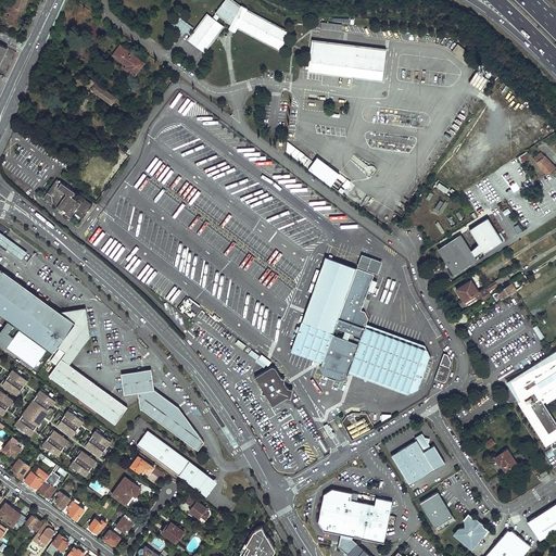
[(251,15),(227,0),(224,0),(216,11),(217,12),(213,17),(212,20),(207,16),(192,38),(204,47),(220,26),(215,22),(216,21),(219,16),(222,14),(238,25),(280,48),(287,34),(251,15)]
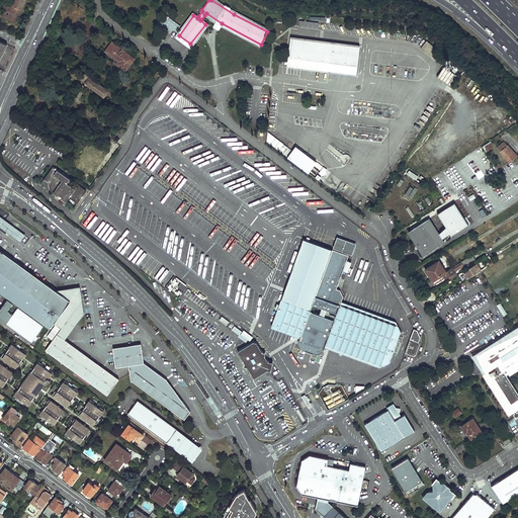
[(234,12),(216,0),(211,0),(234,14),(267,31),(261,45),(222,23),(206,13),(204,15),(216,22),(213,27),(219,29),(221,25),(261,47),(270,30),(234,12)]
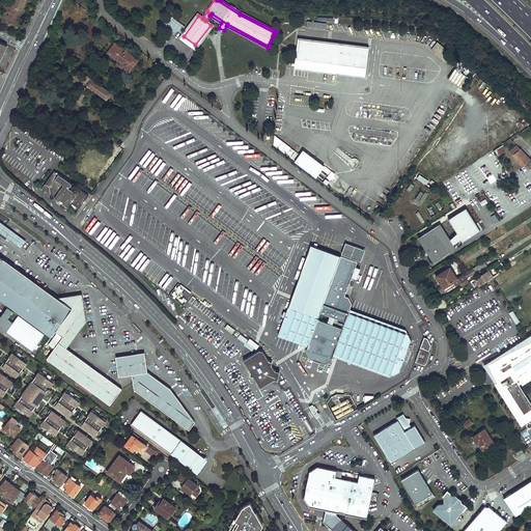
[(214,24),(206,20),(205,21),(211,25),(195,45),(184,36),(198,16),(202,19),(203,17),(198,14),(179,39),(194,50),(214,24)]
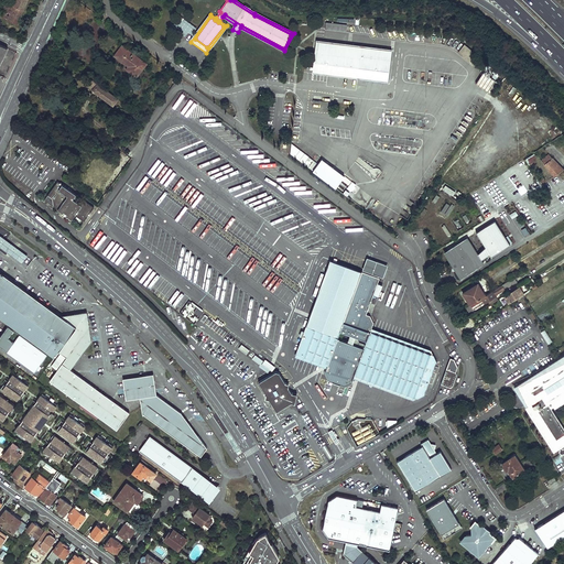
[(187,32),(192,34),(196,26),(179,17),(173,28),(186,35),(187,32)]
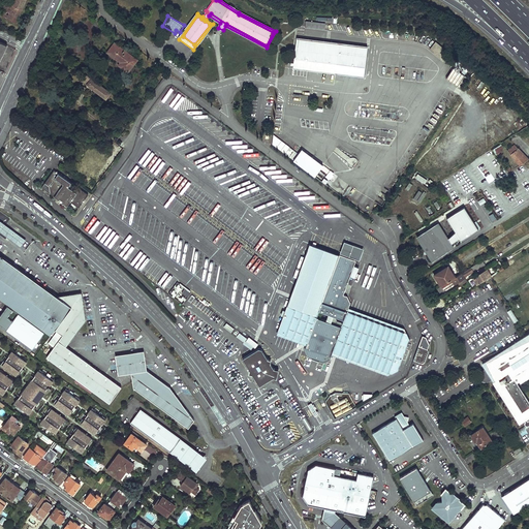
[(306,21),(305,28),(324,29),(325,23),(306,21)]
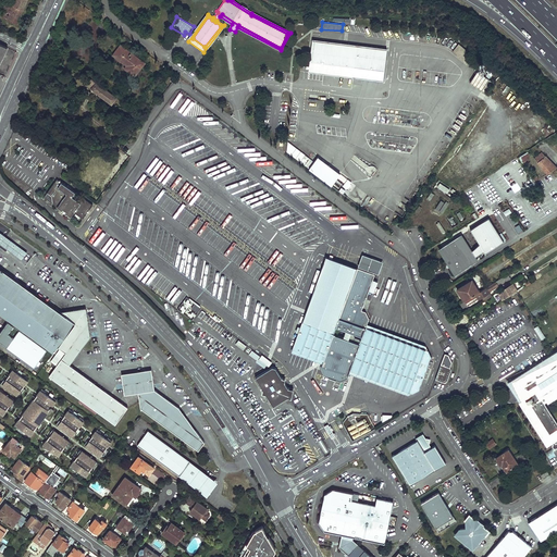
[(386,50),(312,41),(308,70),(383,78),(386,50)]
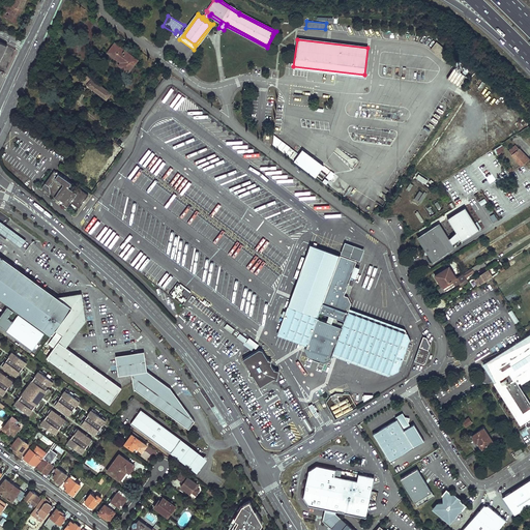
[(430,49),(441,58),(447,51),(436,41),(430,49)]
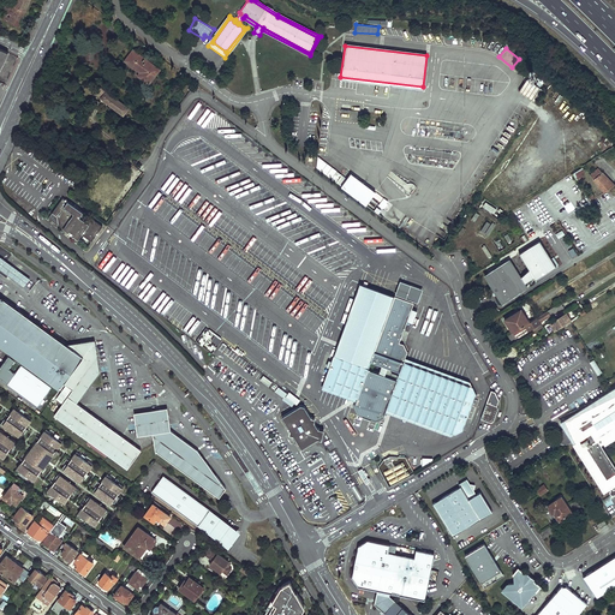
[(147,82),(157,69),(135,52),(126,61),(142,73),(141,77),(147,82)]
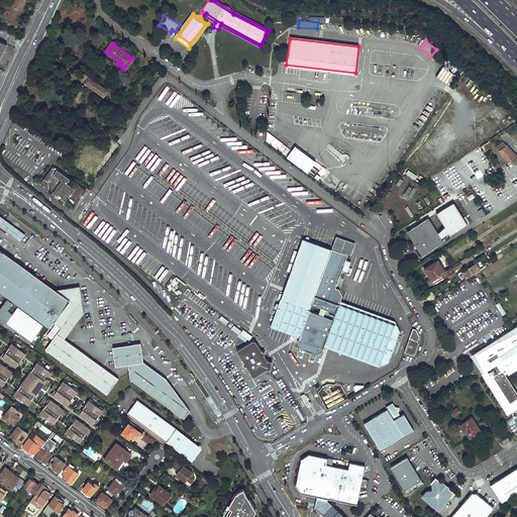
[(132,58),(123,69),(126,71),(132,63),(136,66),(139,64),(132,58)]
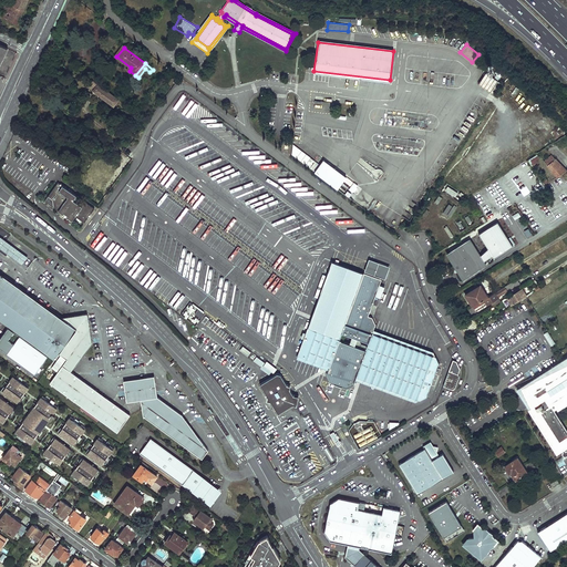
[(486,73),(478,84),(492,93),(500,82),(486,73)]
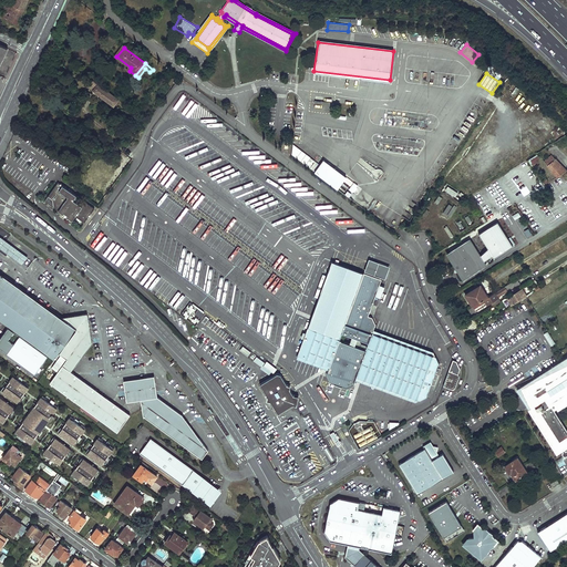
[(90,79),(85,85),(114,106),(119,100),(90,79)]
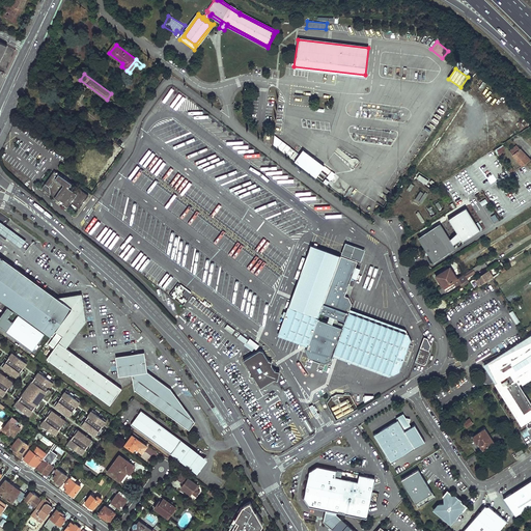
[(286,155),(290,148),(276,137),(272,143),(286,155)]
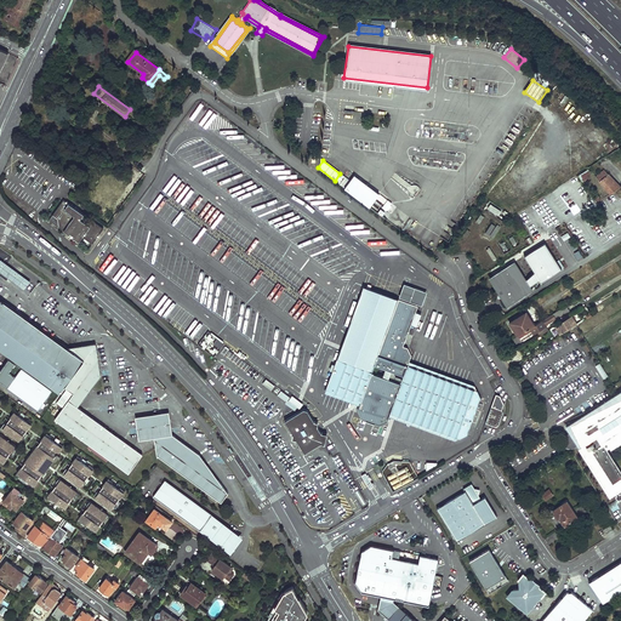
[(107,181),(114,171),(110,169),(103,178),(107,181)]
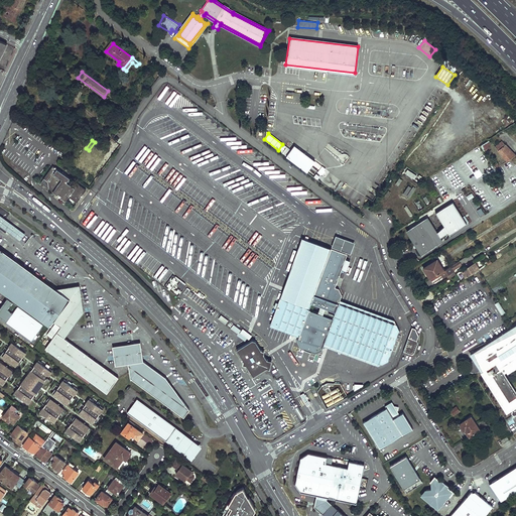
[(491,144),(489,140),(480,146),(480,147),(482,147),(484,151),(487,149),(486,146),(491,144)]
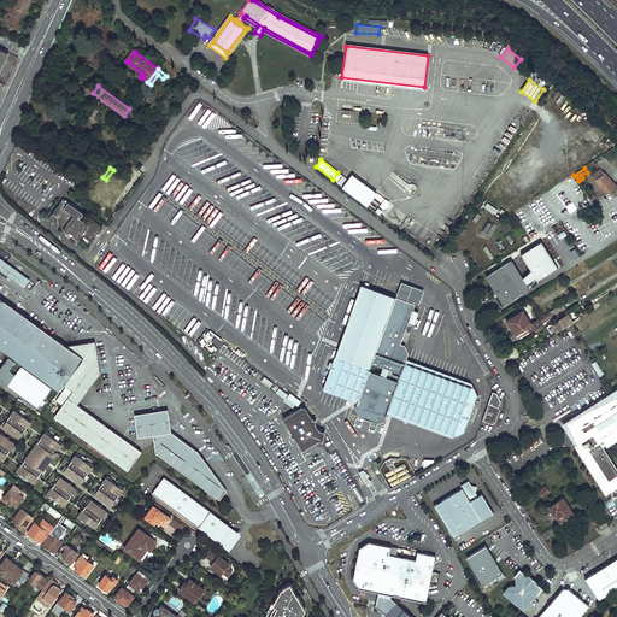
[(607,193),(616,186),(600,169),(593,175),(597,180),(607,193)]
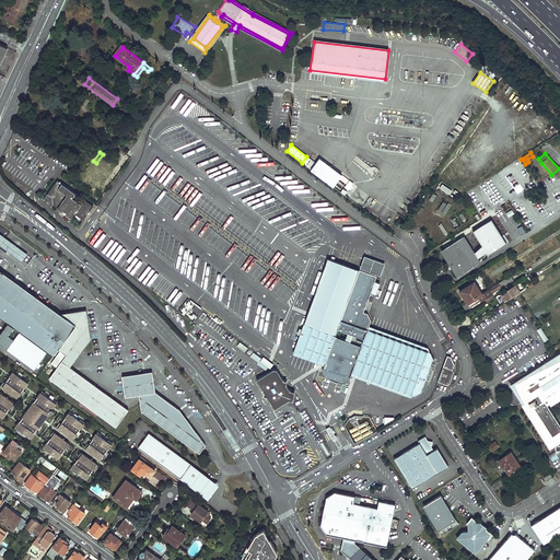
[(342,175),(319,158),(311,170),(334,187),(342,175)]
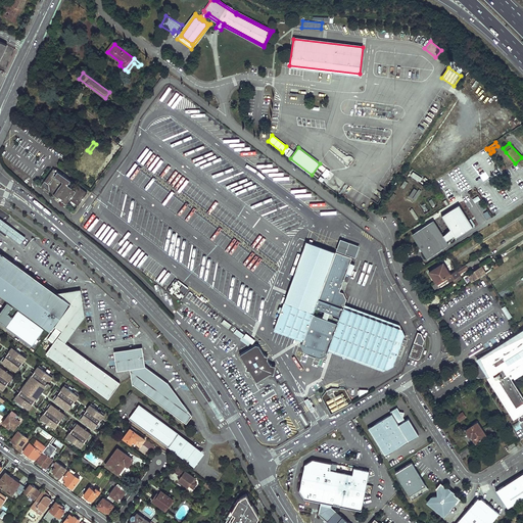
[(339,161),(350,164),(352,157),(339,153),(340,150),(335,149),(334,153),(341,155),(339,161)]
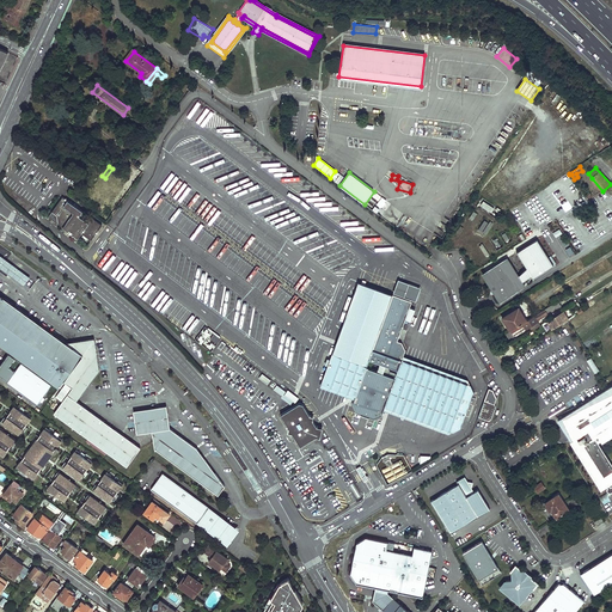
[(83,212),(62,197),(48,218),(68,232),(69,230),(74,233),(73,234),(78,239),(81,233),(84,236),(89,239),(91,240),(102,225),(92,218),(89,222),(79,216),(83,212)]
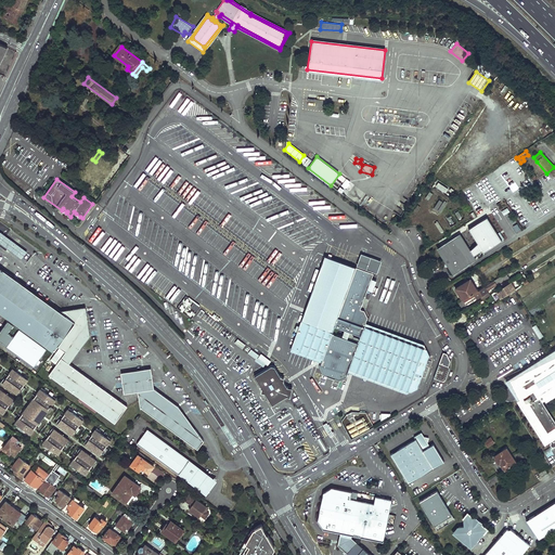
[(438,182),(436,185),(446,192),(448,189),(438,182)]
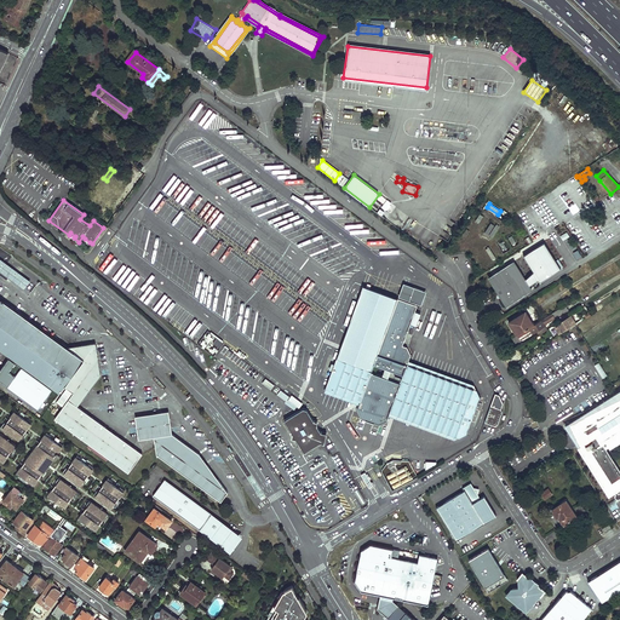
[(107,207),(99,219),(108,224),(115,213),(107,207)]
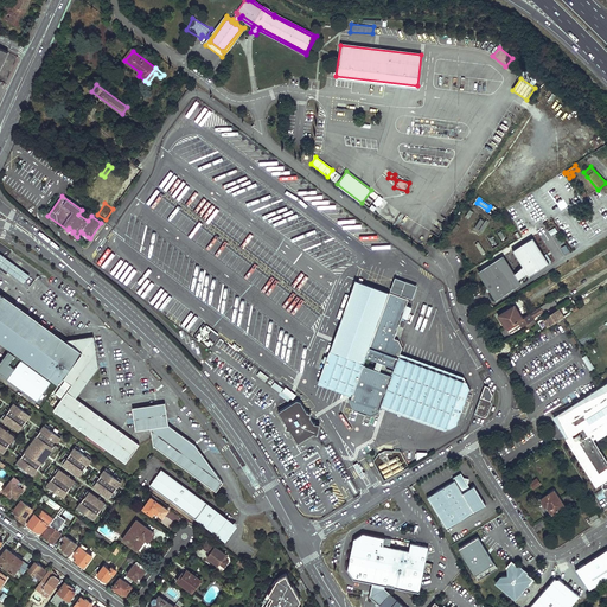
[(480,218),(474,228),(478,230),(484,221),(480,218)]
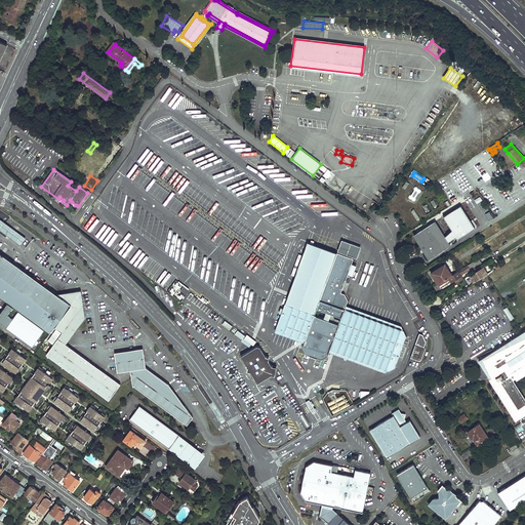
[(419,190),(413,199),(416,201),(422,192),(419,190)]
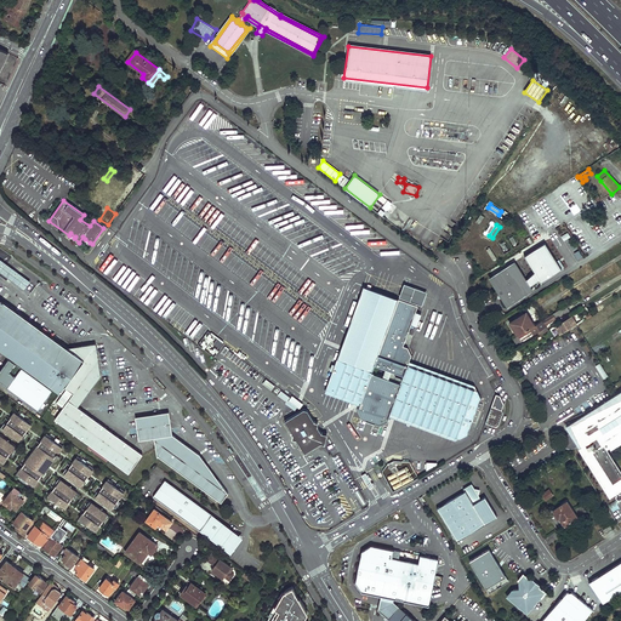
[(486,250),(493,261),(496,258),(490,248),(486,250)]
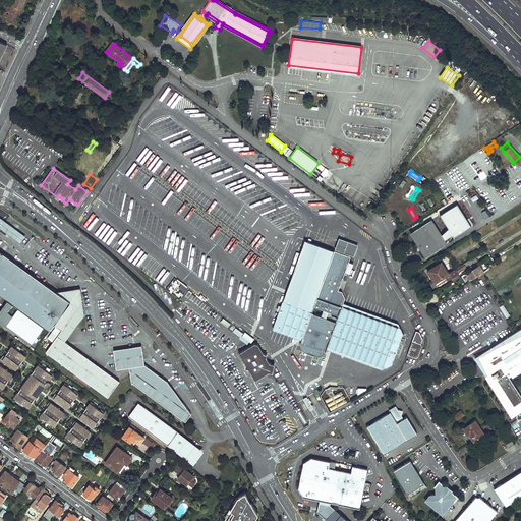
[(14,228),(0,218),(0,228),(9,235),(24,246),(30,240),(14,228)]
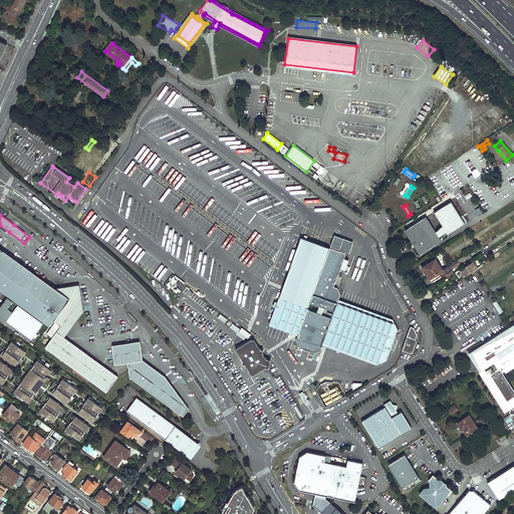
[(423,251),(440,242),(426,218),(409,228),(423,251)]
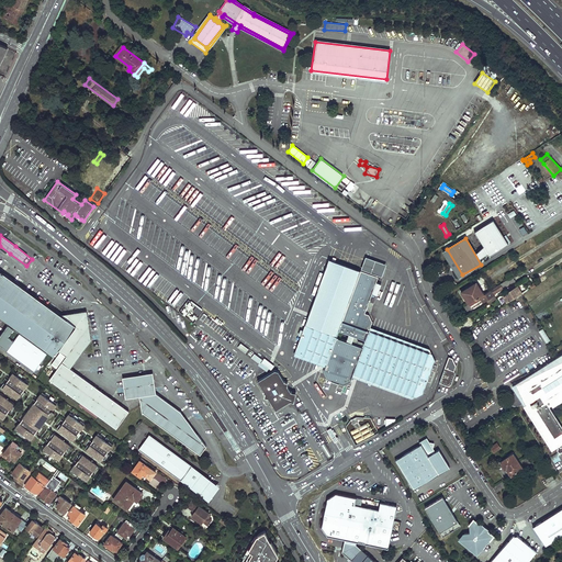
[(378,277),(329,259),(295,352),(327,363),(324,371),(327,378),(344,384),(350,381),(353,373),(416,396),(423,393),(435,360),(433,353),(369,329),(372,322),(369,314),(364,313),(378,277)]
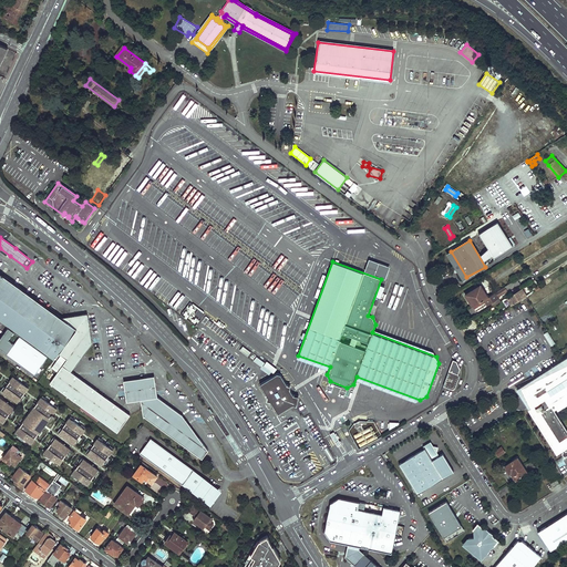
[(68,359),(63,366),(50,383),(117,432),(130,414),(71,371),(92,342),(88,313),(61,318),(0,272),(0,319),(54,360),(60,352),(68,359)]
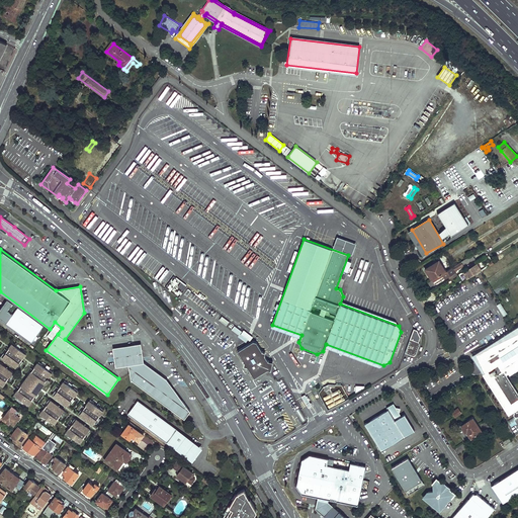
[(476,258),(472,254),(446,271),(432,280),(435,284),(445,278),(449,276),(455,272),(455,271),(476,258)]
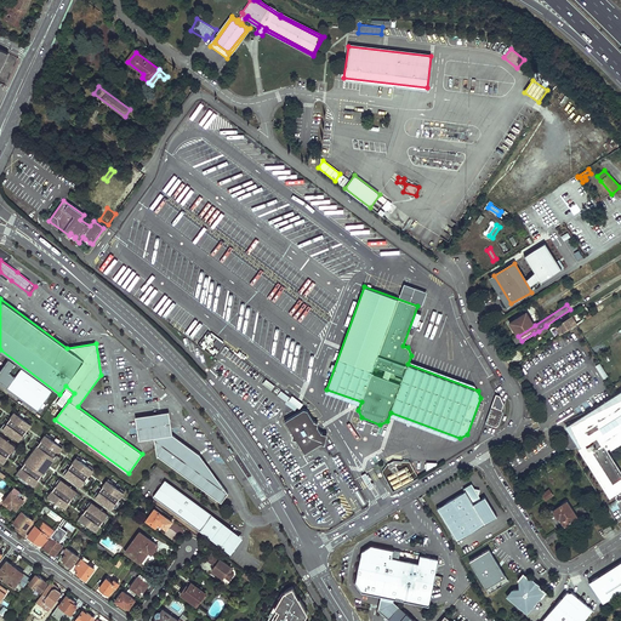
[(535,325),(527,312),(510,323),(518,336),(535,325)]
